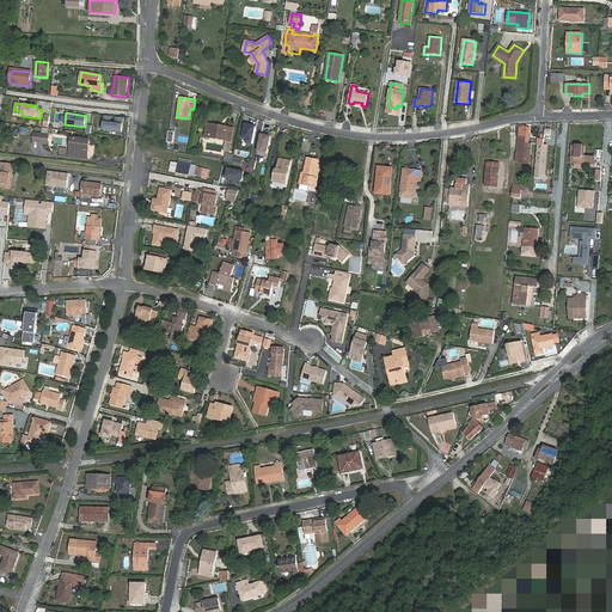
[(105,116),(103,129),(122,132),(123,118),(116,117),(115,123),(110,123),(110,117),(105,116)]
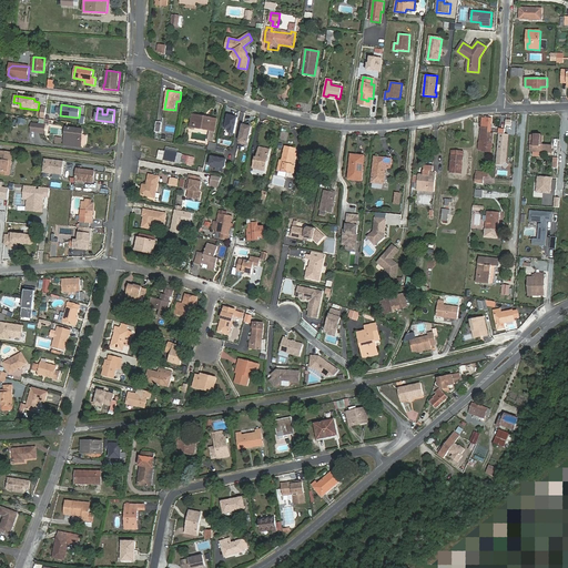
[(216,119),(196,115),(194,128),(214,131),(216,119)]
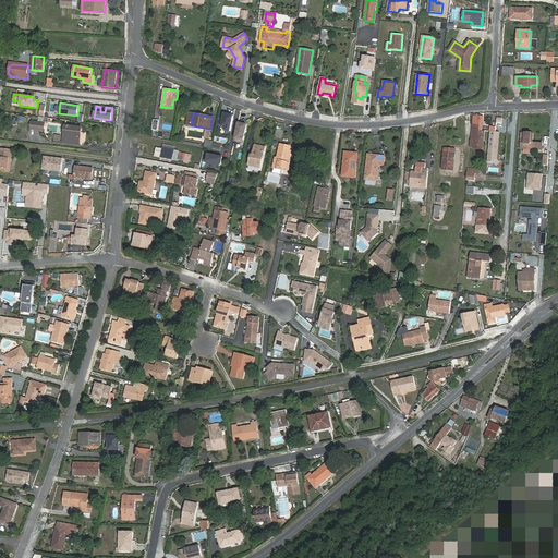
[(226,126),(226,130),(231,131),(234,116),(225,113),(222,125),(226,126)]
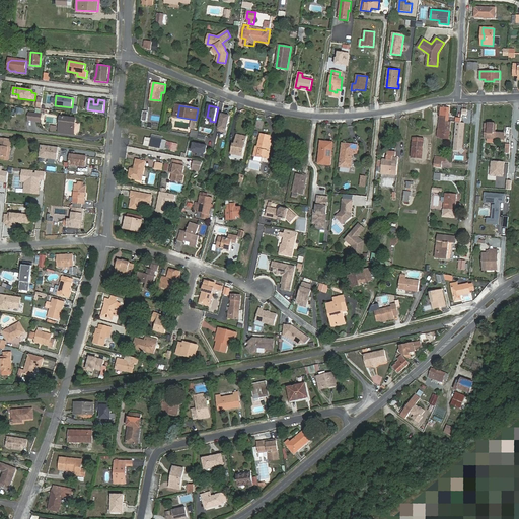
[(441,107),(440,116),(445,116),(444,121),(446,121),(448,121),(449,107),(441,107)]
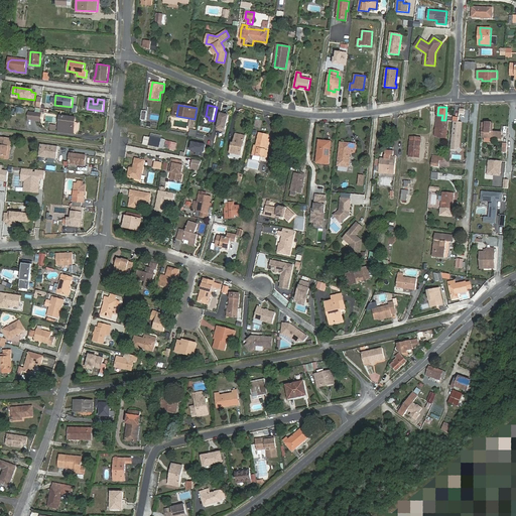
[(28,119),(39,120),(40,114),(29,112),(28,119)]
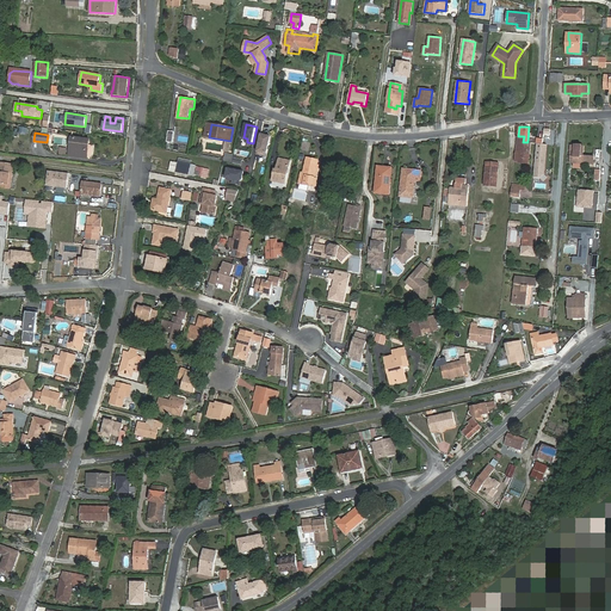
[(257,154),(266,155),(271,137),(260,135),(257,154)]
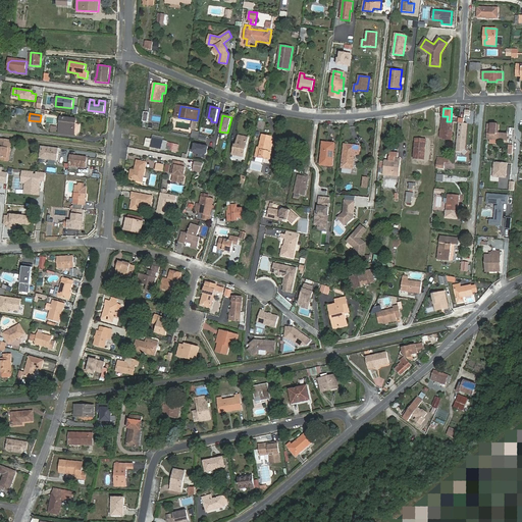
[(448,116),(442,116),(441,131),(440,138),(444,138),(444,139),(450,140),(451,132),(448,132),(449,121),(447,121),(448,116)]
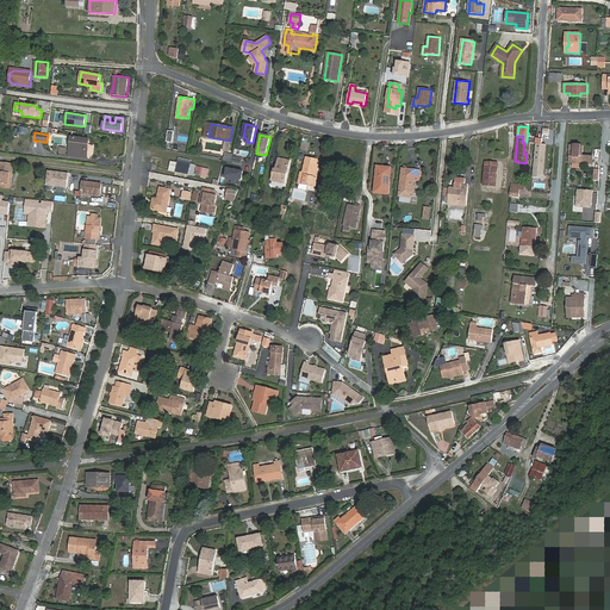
[(74,150),(74,153),(87,155),(89,139),(72,137),(70,149),(74,150)]
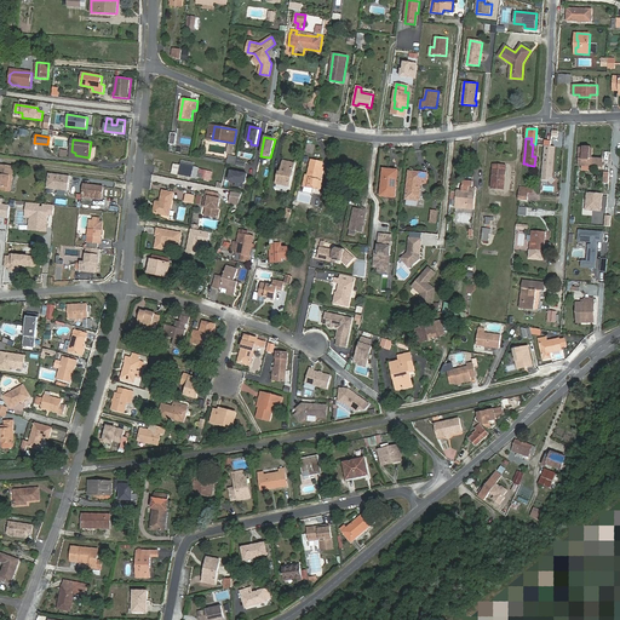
[(593,162),(593,155),(590,155),(591,144),(584,144),(583,155),(580,155),(579,161),(593,162)]
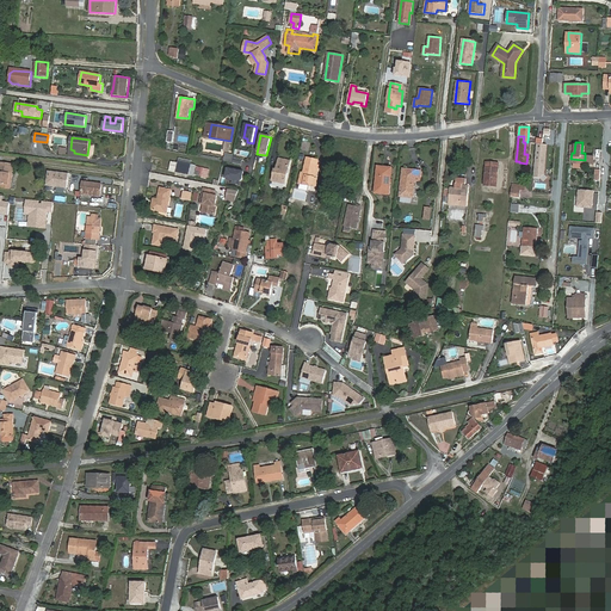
[(314,178),(314,176),(316,176),(319,166),(318,165),(319,160),(307,158),(304,173),(302,172),(300,184),(313,186),(315,178),(314,178)]
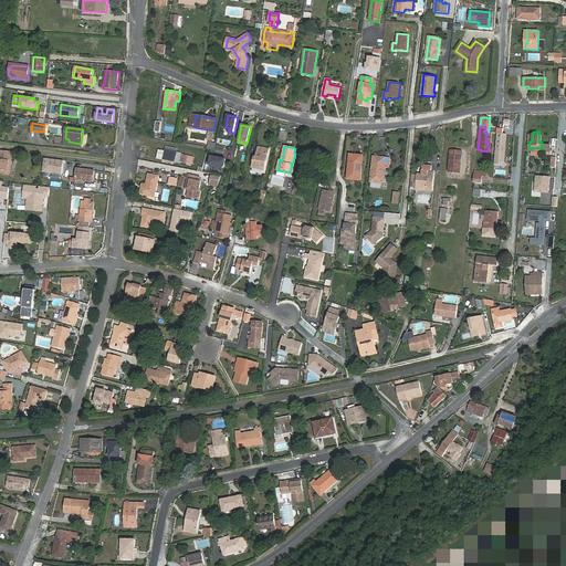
[(255,157),(253,167),(264,170),(269,149),(259,147),(257,157),(255,157)]
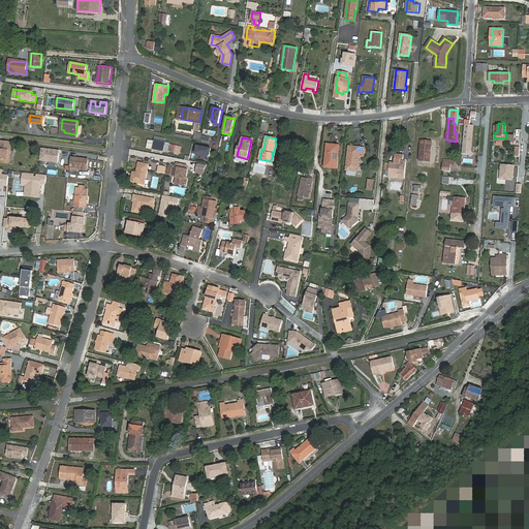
[(154,141),(149,139),(147,148),(167,152),(167,151),(168,144),(165,143),(154,141)]
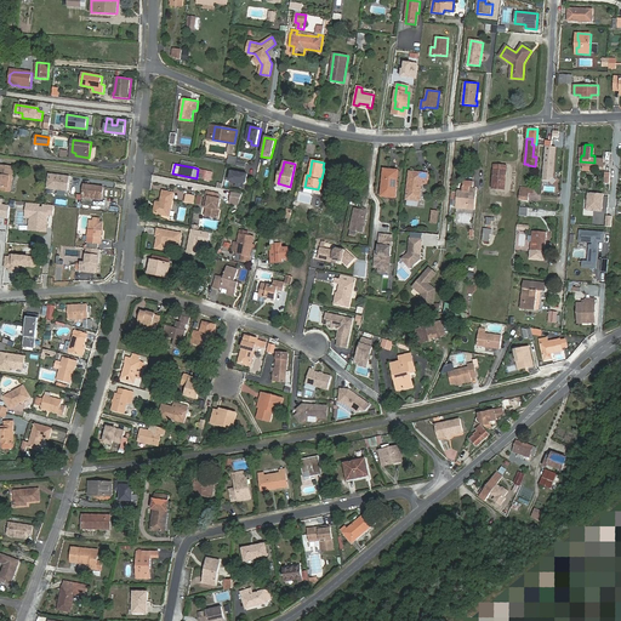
[(506,171),(499,171),(500,165),(494,165),(493,188),(505,189),(506,171)]
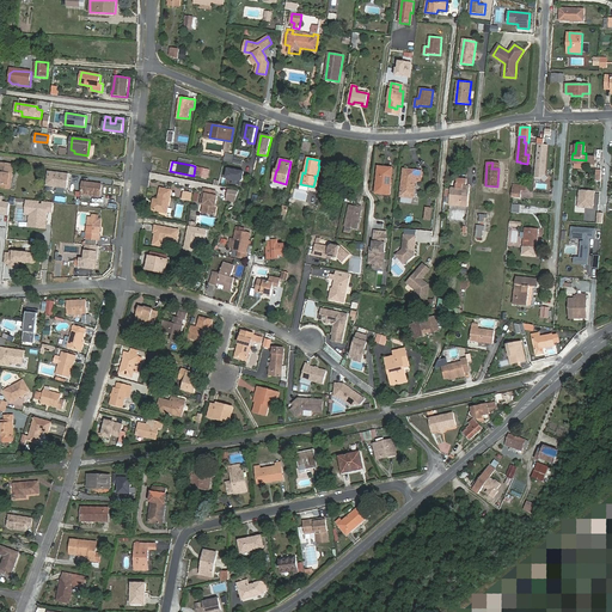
[(0,183),(8,185),(10,175),(12,175),(13,165),(0,164),(0,183)]
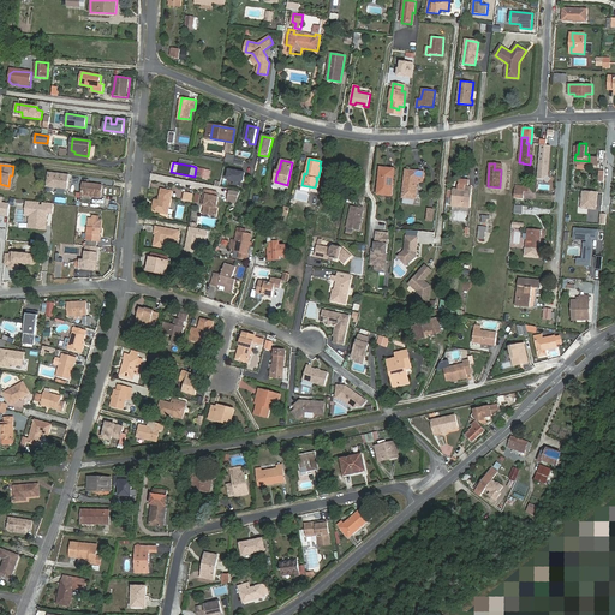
[(196,167),(195,175),(208,178),(209,169),(196,167)]
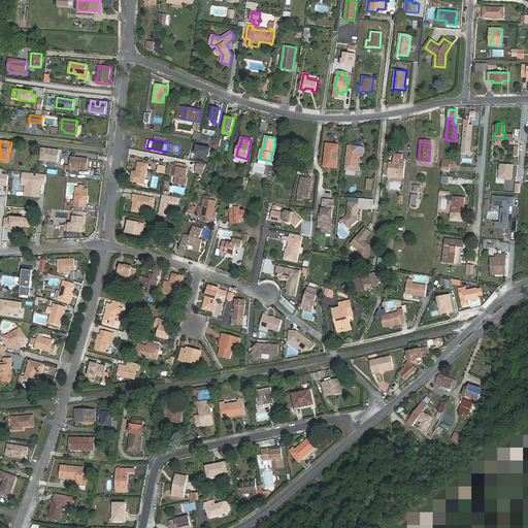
[(336,168),(339,145),(327,143),(325,167),(336,168)]
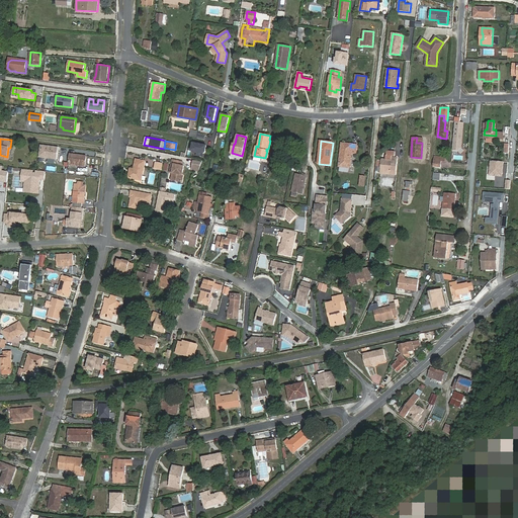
[(191,151),(204,154),(205,153),(206,146),(193,143),(191,151)]
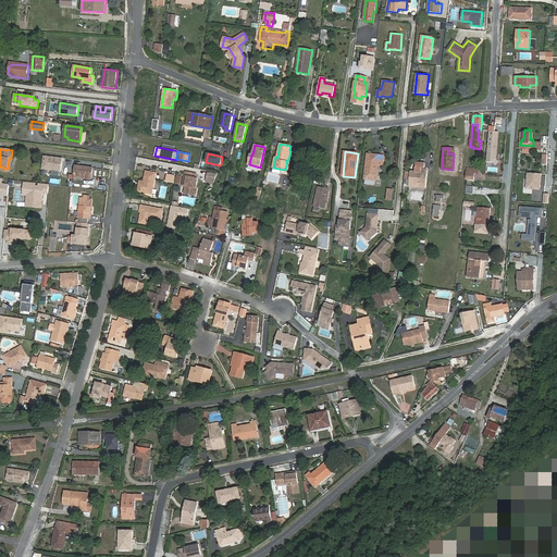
[(378,164),(383,164),(384,156),(368,153),(364,178),(376,180),(378,164)]
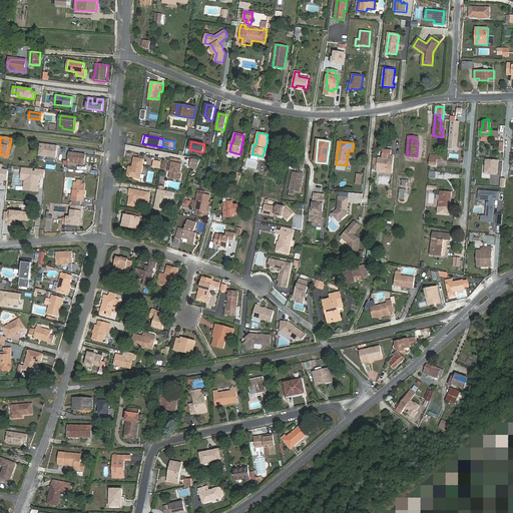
[(39,155),(56,157),(58,145),(40,143),(39,155)]
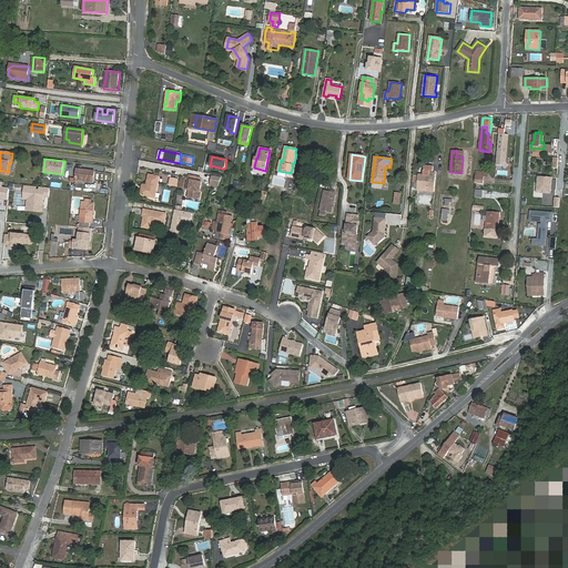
[(66,161),(64,161),(62,174),(43,172),(42,176),(63,180),(66,161)]
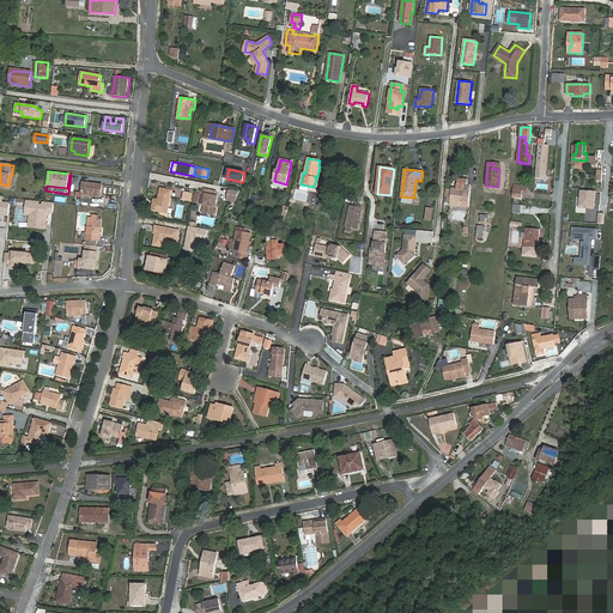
[(82,193),(91,195),(91,196),(101,198),(102,184),(84,182),(82,193)]
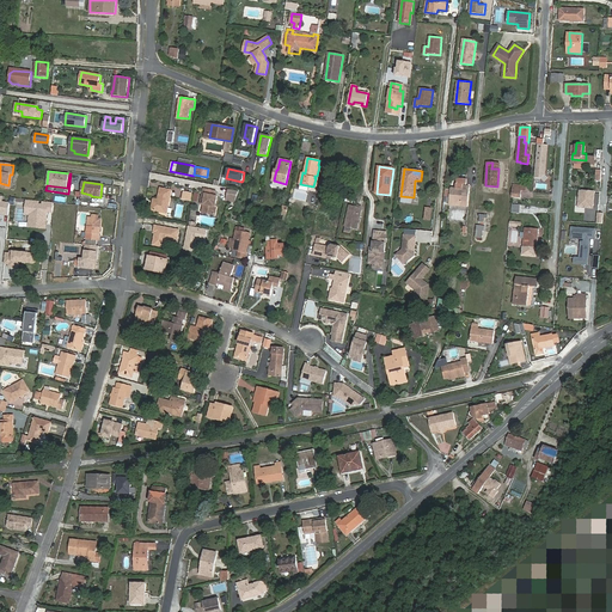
[(522,184),(513,183),(512,196),(521,197),(522,184)]
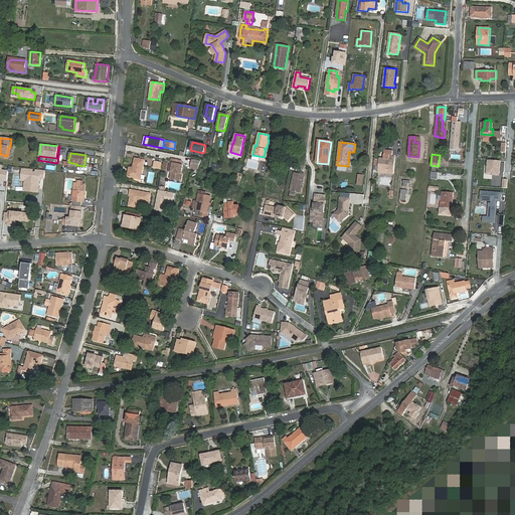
[(394,174),(395,157),(390,157),(389,159),(383,159),(379,158),(379,165),(378,169),(383,170),(383,173),(394,174)]
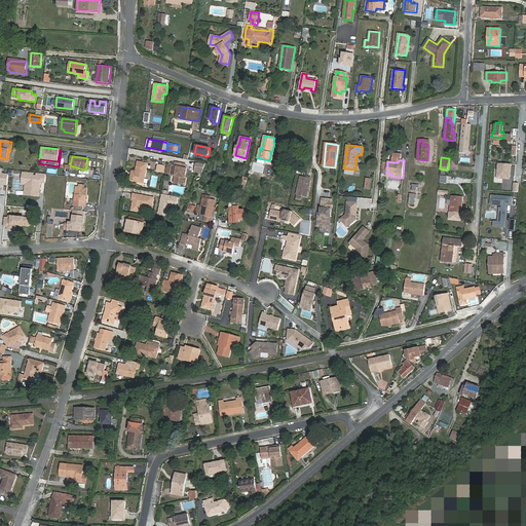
[(130,180),(144,183),(148,163),(138,161),(136,175),(132,174),(130,180)]
